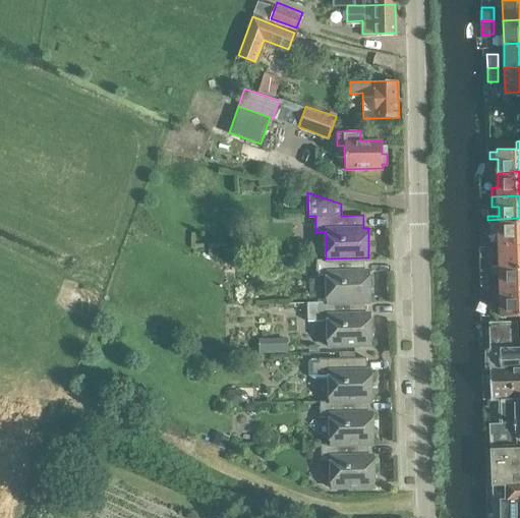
[(519,242),(519,218),(487,220),(486,220),(486,224),(490,224),(490,234),(493,234),(493,244),(519,242)]
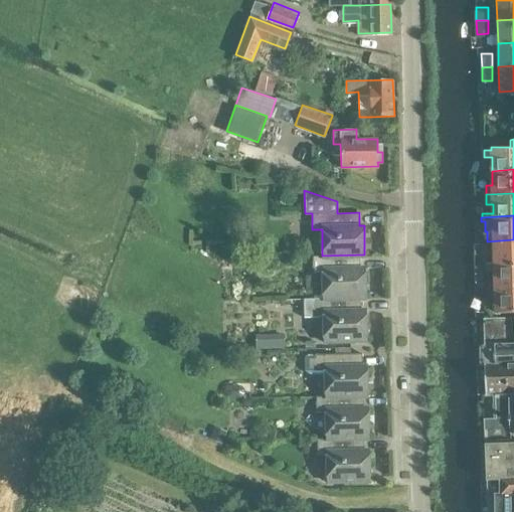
[(513,262),(513,239),(487,241),(487,249),(494,249),(494,263),(513,262)]
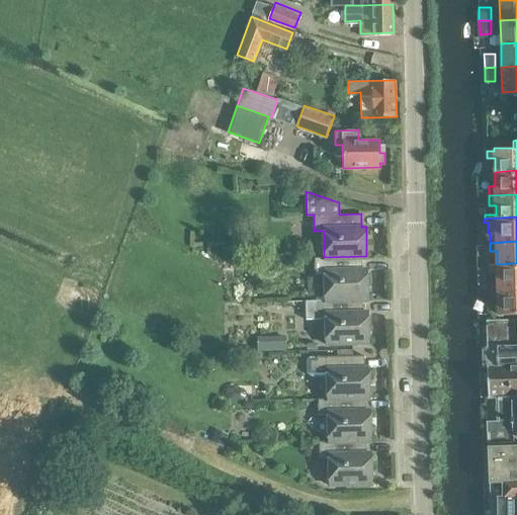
[(362,269),(362,257),(366,257),(366,256),(324,257),(314,257),(315,273),(325,272),(325,299),(367,298),(367,269),(362,269)]
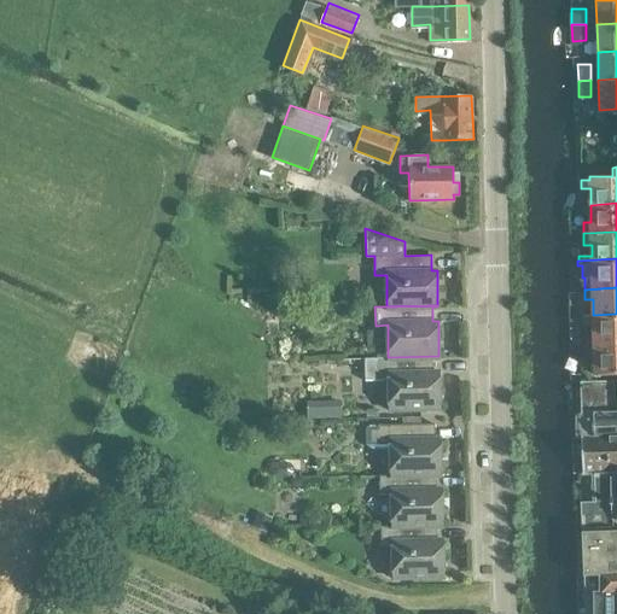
[(586,344),(616,341),(616,314),(593,315),(594,332),(586,332),(586,344)]
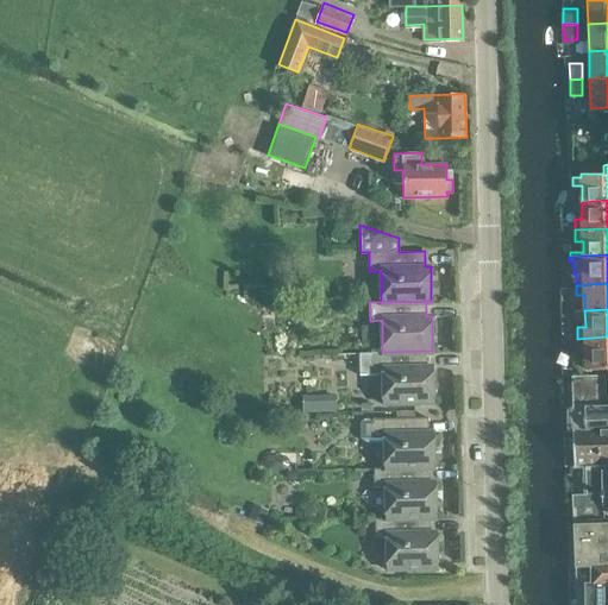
[(607,366),(607,336),(577,339),(577,350),(585,350),(585,361),(576,361),(576,367),(607,366)]
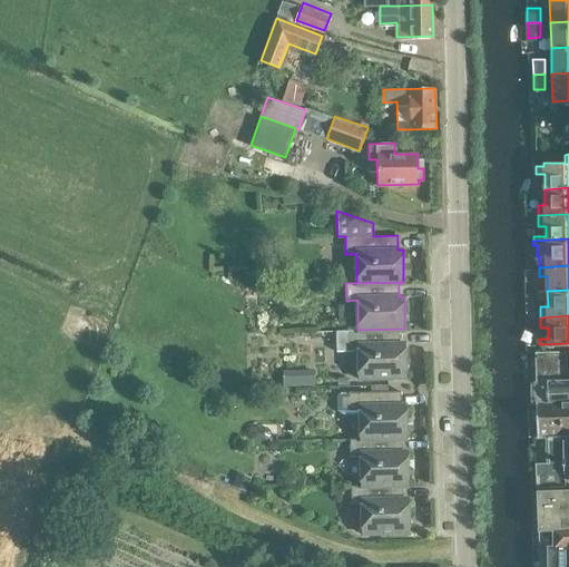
[(400,343),(400,330),(404,330),(404,329),(357,330),(335,331),(336,351),(357,350),(359,378),(405,377),(405,343),(400,343)]
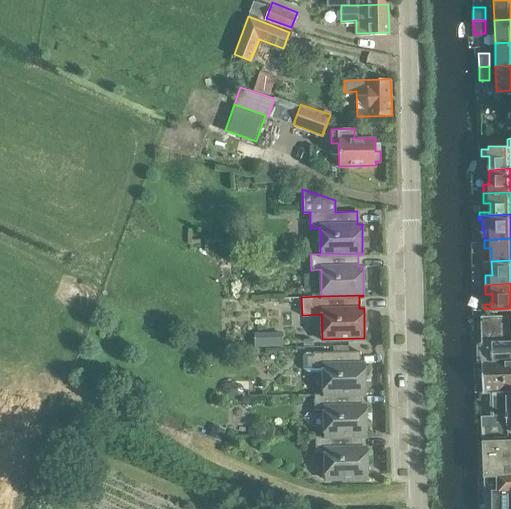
[(481,341),(510,340),(510,313),(480,314),(481,341)]
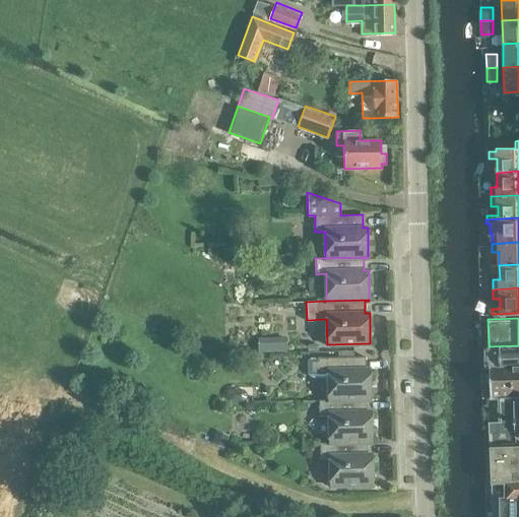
[(271,335),(271,350),(287,350),(287,335),(271,335)]
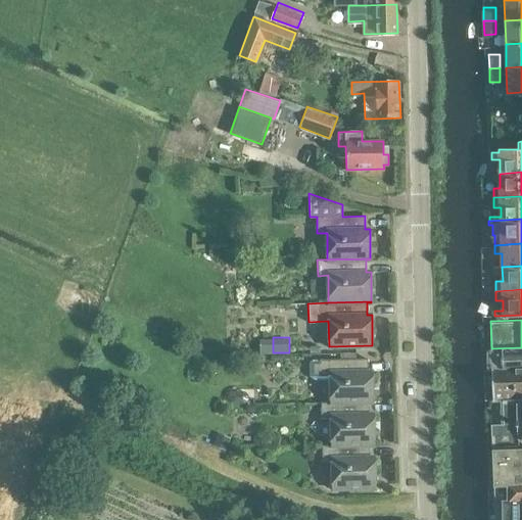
[(521,366),(521,347),(491,348),(487,348),(487,368),(521,366)]
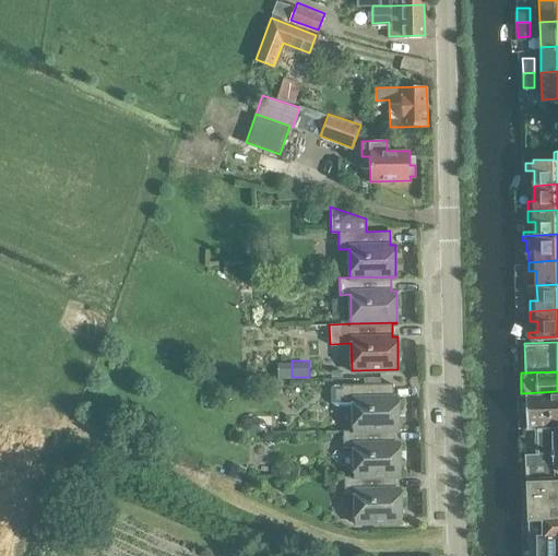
[(393,397),(393,382),(335,383),(331,387),(331,402),(335,404),(353,404),(353,429),(400,427),(399,397),(393,397)]
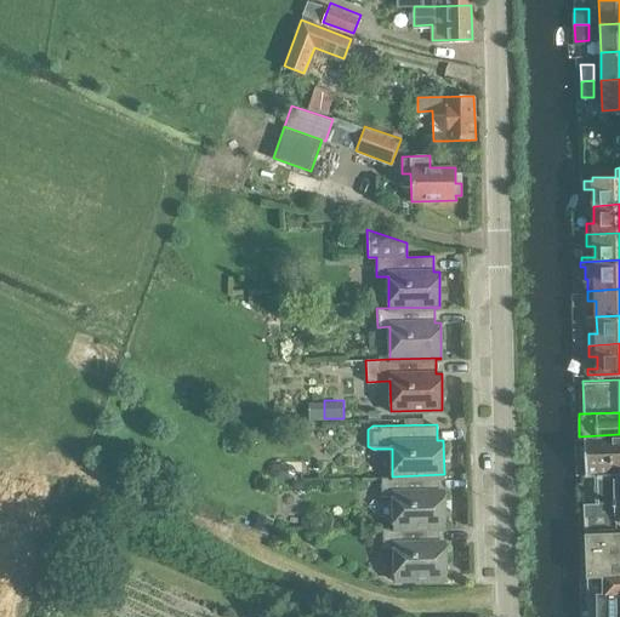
[(584,473),(596,472),(619,470),(619,434),(579,436),(580,473),(584,473)]
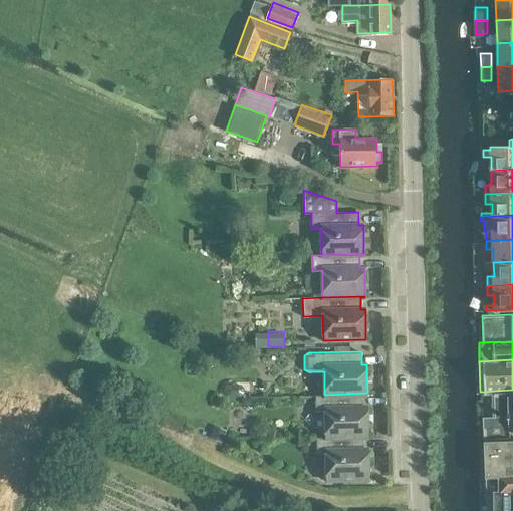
[(227,395),(230,396),(241,396),(244,392),(244,389),(242,386),(239,385),(229,385),(227,386),(225,389),(225,392),(227,395)]
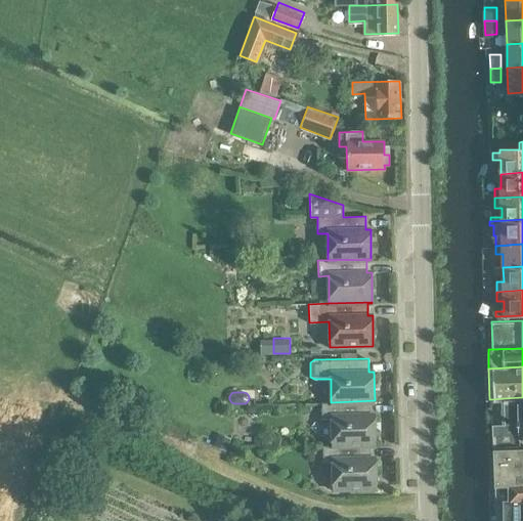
[(494,451),(522,449),(522,397),(503,398),(503,426),(493,426),(492,426),(492,451),(494,451)]
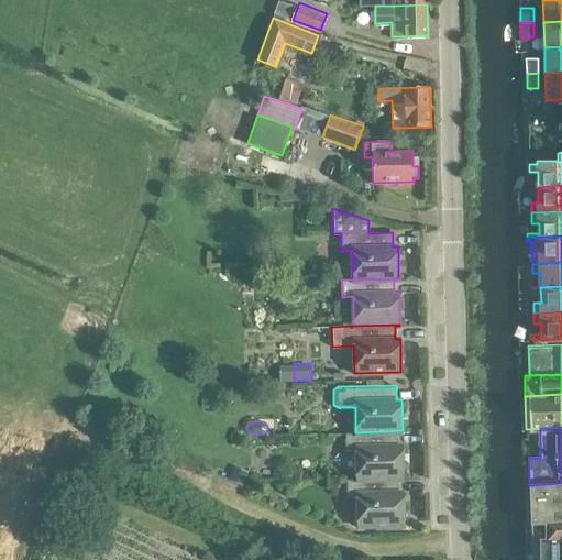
[(397,446),(397,432),(403,432),(403,430),(355,432),(344,432),(345,450),(355,449),(356,479),(403,476),(403,446),(397,446)]
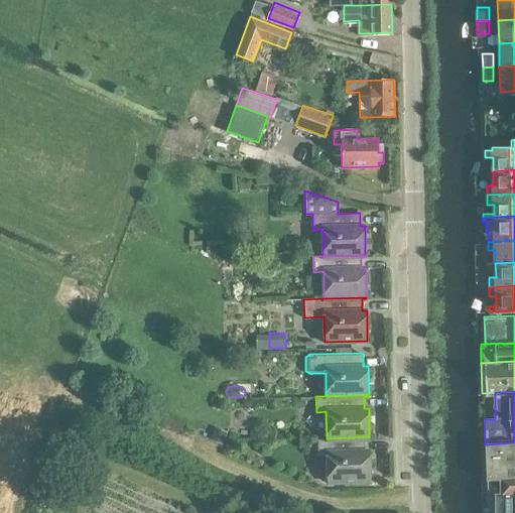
[(222,442),(227,430),(215,425),(210,437),(222,442)]
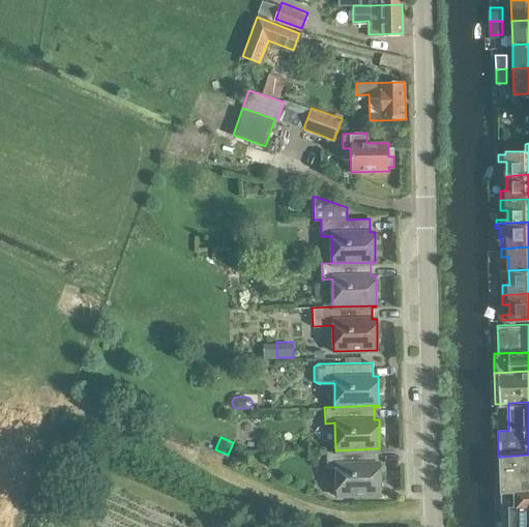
[(375,463),(375,450),(380,450),(379,448),(335,450),(325,450),(326,467),(335,466),(336,495),(380,494),(380,463),(375,463)]
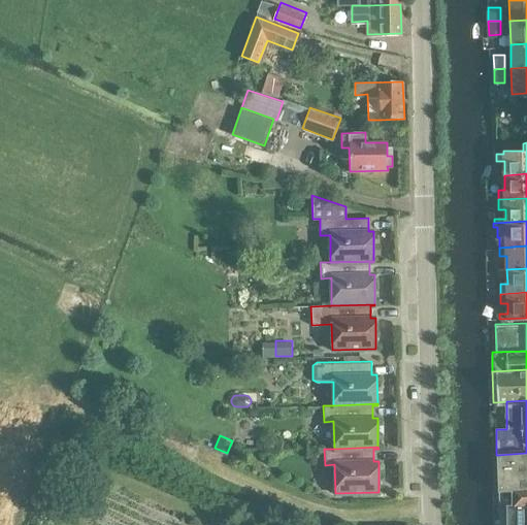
[(499,490),(526,488),(526,453),(498,455),(496,455),(497,490),(499,490)]
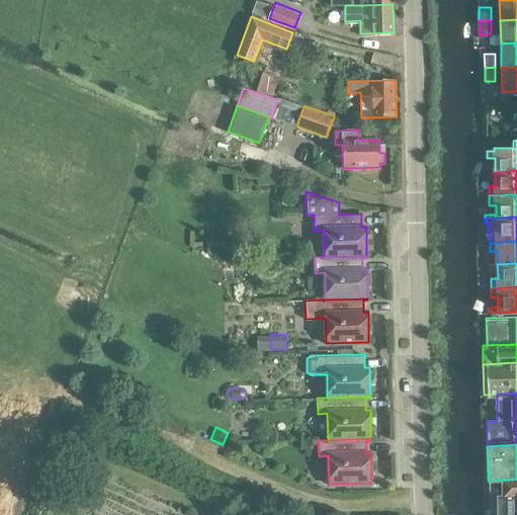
[(79,469),(81,470),(89,475),(95,458),(86,455),(85,454),(79,469)]
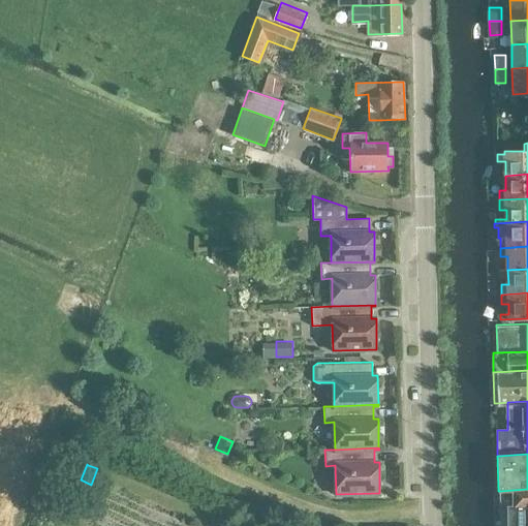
[(500,509),(527,507),(527,489),(500,491),(498,491),(499,509),(500,509)]
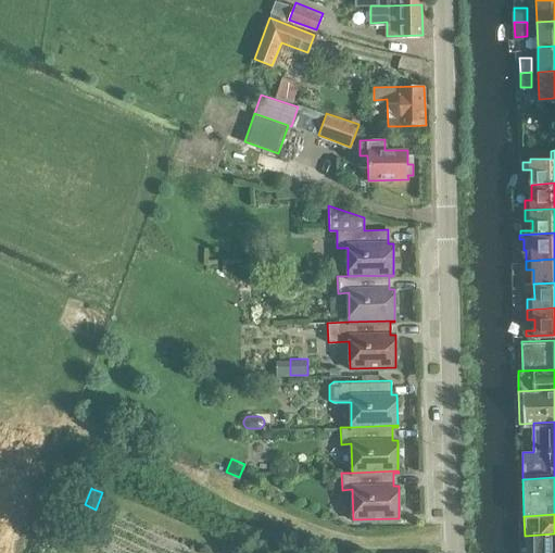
[(554,552),(554,533),(526,536),(525,536),(525,552),(554,552)]
